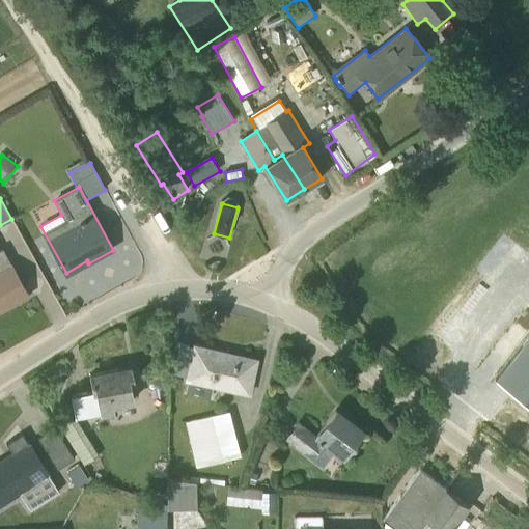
[(0,311),(28,296),(2,250),(0,251),(0,311)]
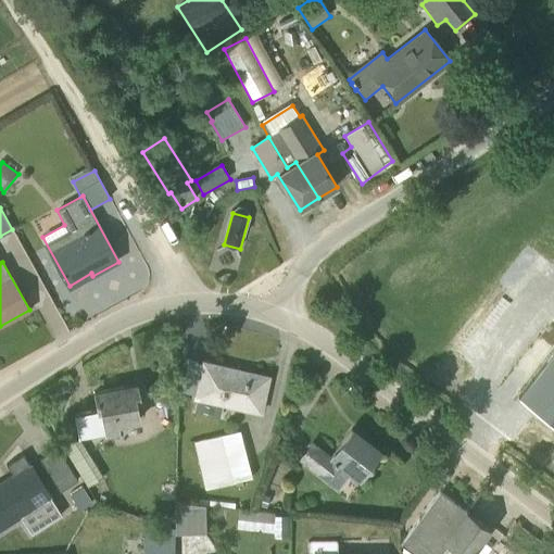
[(204,364),(193,412),(222,418),(225,407),(260,415),(268,379),(204,364)]
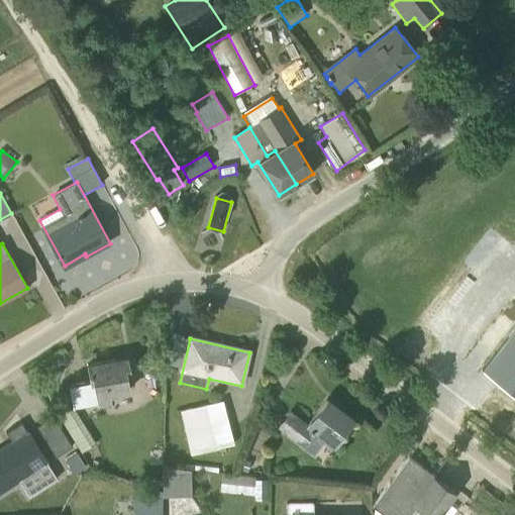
[(71,386),(75,409),(97,405),(98,407),(112,404),(111,397),(131,393),(128,379),(132,379),(128,357),(89,366),(92,382),(71,386)]
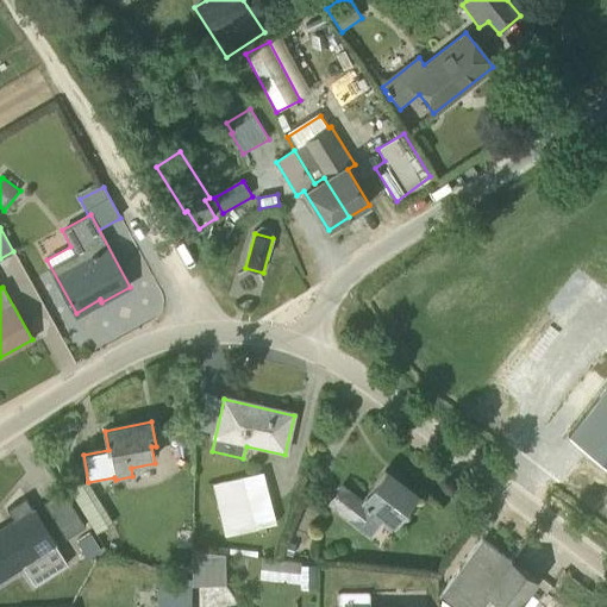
[(344,486),(330,504),(371,537),(386,519),(394,525),(418,495),(386,471),(363,500),(344,486)]
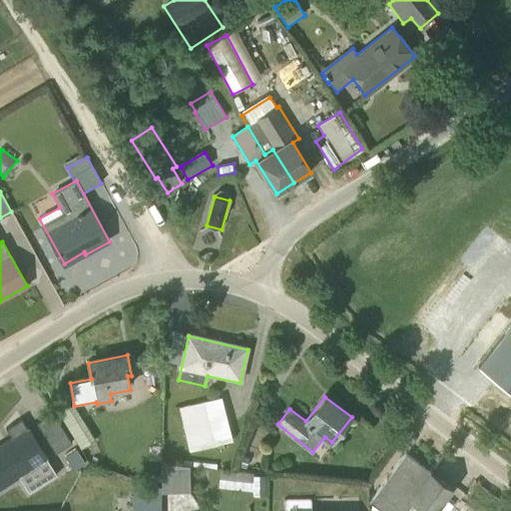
[(220,399),(179,409),(190,453),(231,443),(220,399)]
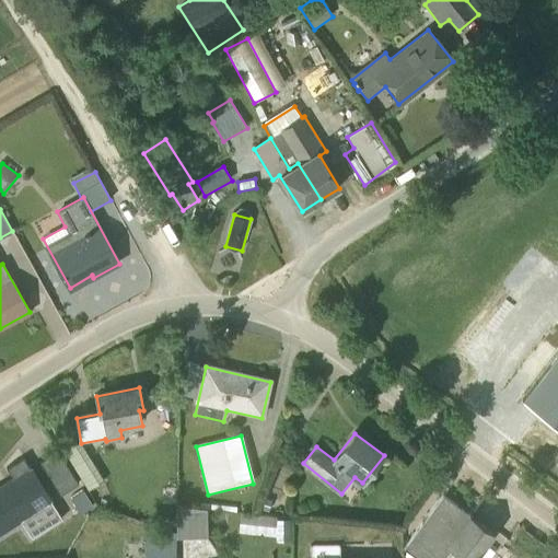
[(105,483),(81,443),(64,448),(90,491),(105,483)]
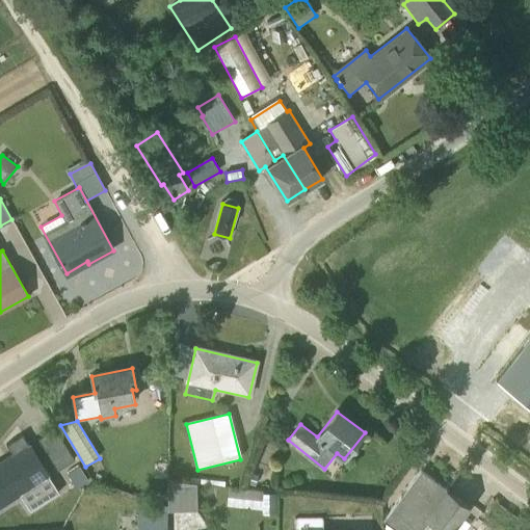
[(75,460),(54,429),(37,441),(58,471),(75,460)]
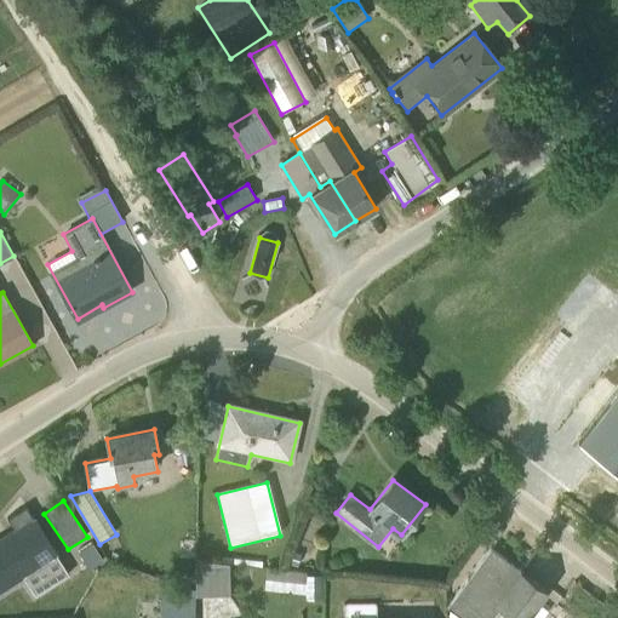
[(70,576),(27,508),(9,520),(16,533),(0,543),(0,594),(24,579),(36,598),(70,576)]
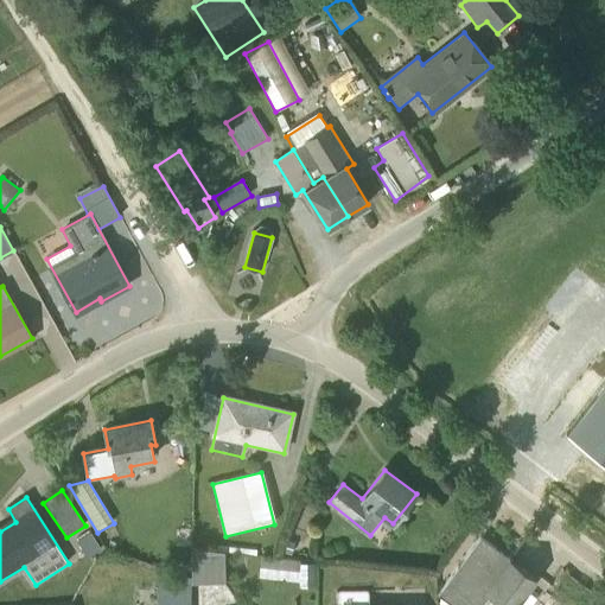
[(101,551),(91,534),(77,542),(87,559),(101,551)]
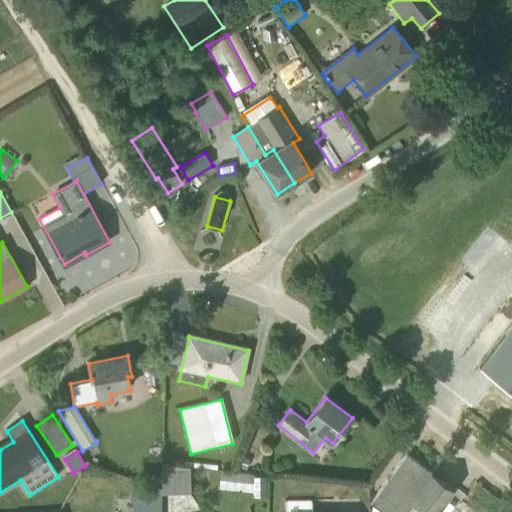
[(405,511),(433,475),(407,456),(371,505),(379,511),(405,511)]
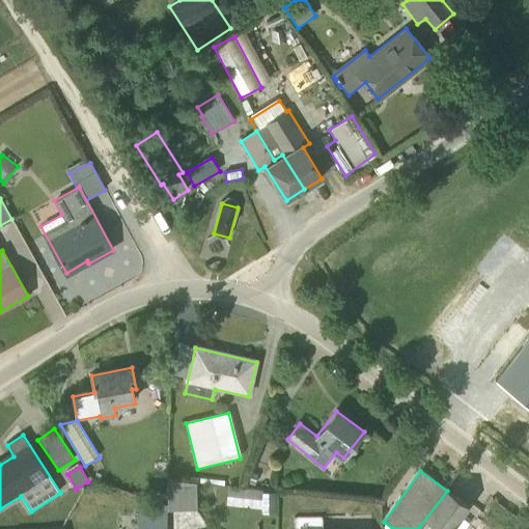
[(169,480),(168,510),(198,509),(197,484),(169,480)]
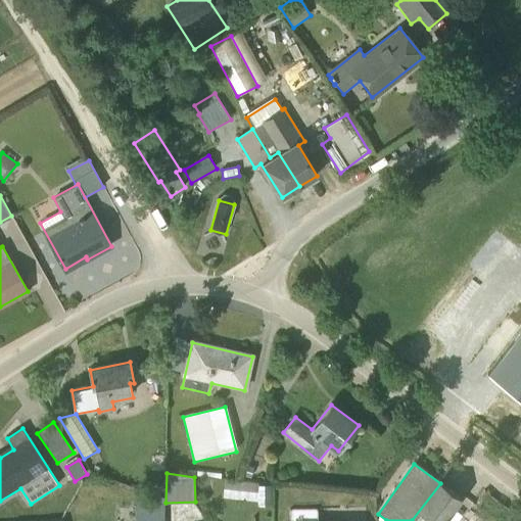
[(227,478),(226,498),(273,500),(274,480),(227,478)]
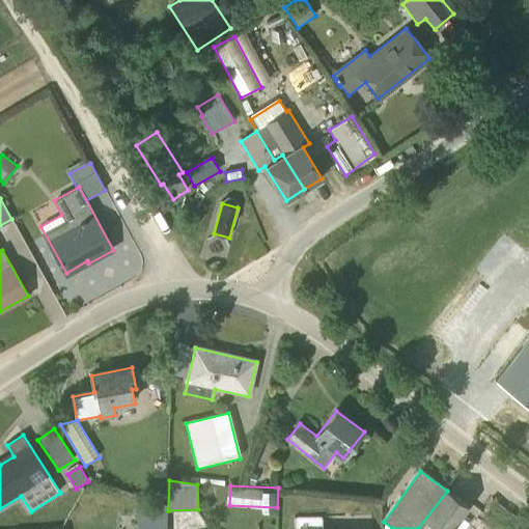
[(450,528),(468,506),(447,491),(418,528),(450,528)]
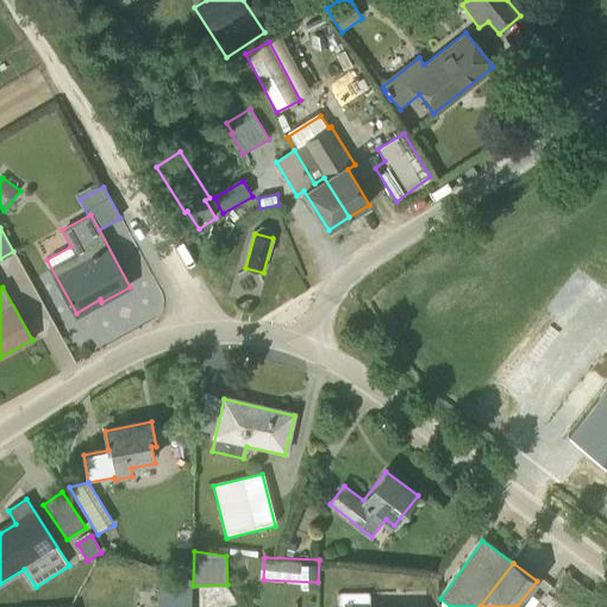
[(557,583),(543,573),(537,581),(517,606),(539,606),(545,599),(557,583)]
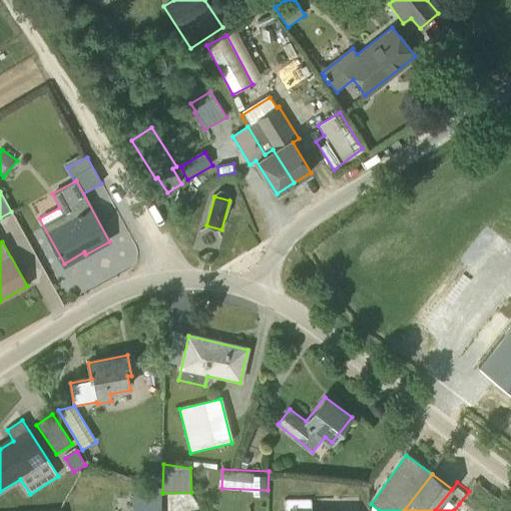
[(162,510),(163,498),(132,498),(132,510),(162,510)]
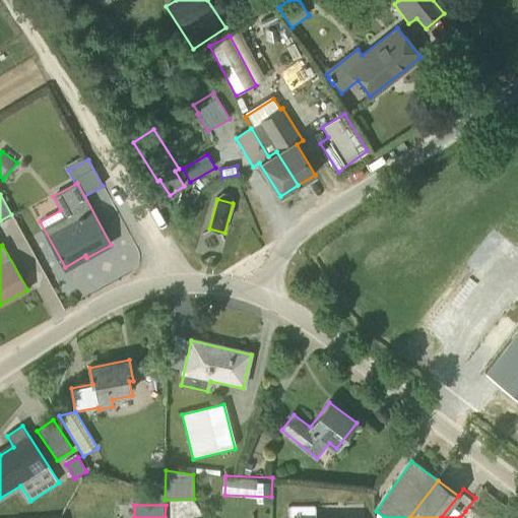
[(315,517),(315,507),(288,507),(287,517),(315,517)]
